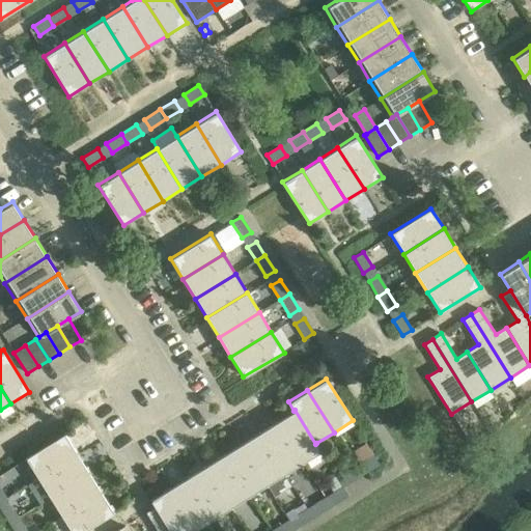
[(295,410),(294,411),(277,421),(303,464),(322,451),(316,443),(315,444),(295,410)]
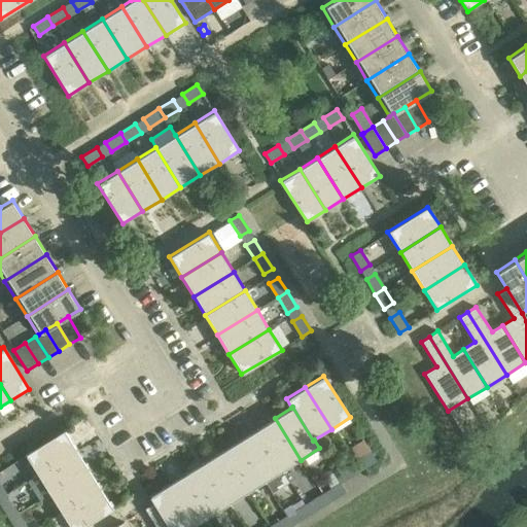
[(283,471),(301,460),(275,418),(256,429),(283,471)]
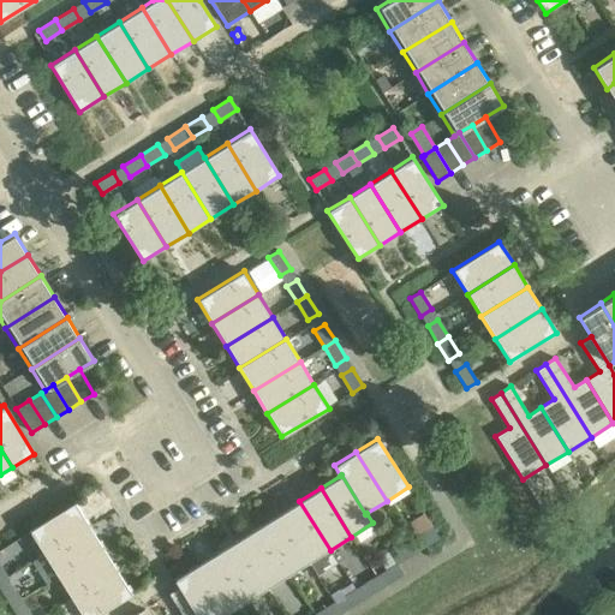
[(29,531),(43,555),(90,525),(75,501),(29,531)]
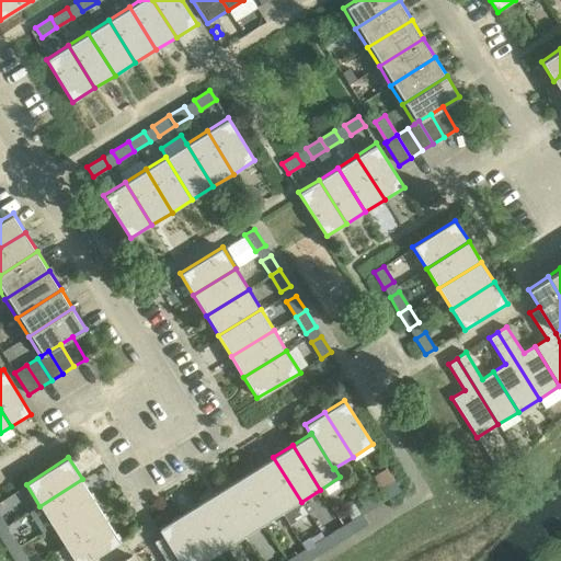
[(273,457),(254,469),(283,513),(289,525),(309,513),(301,502),(273,457)]
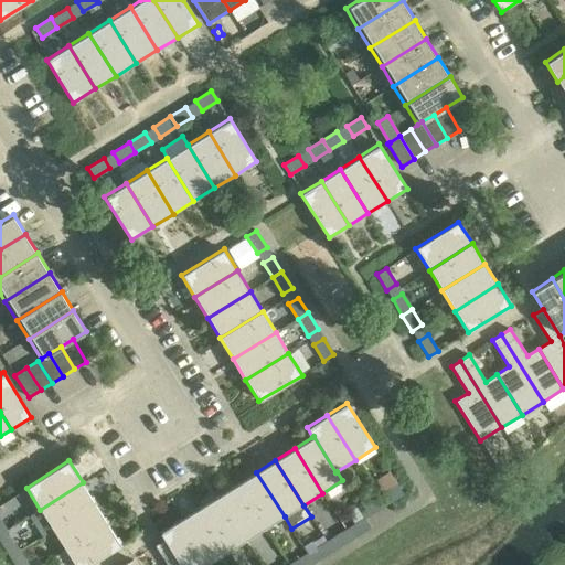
[(265,529),(285,516),(256,472),(237,483),(265,529)]
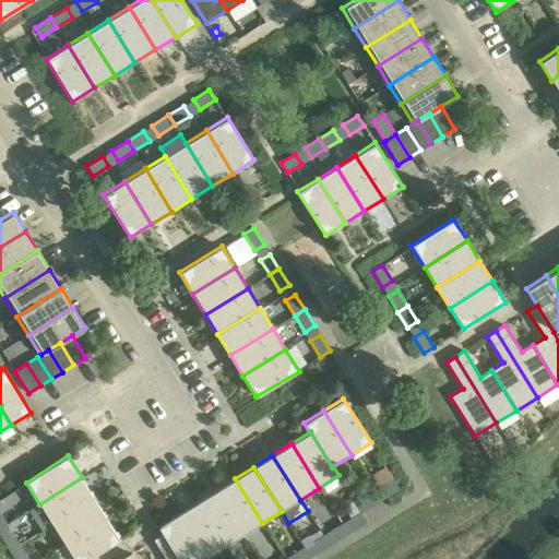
[(28,511),(42,531),(54,523),(94,498),(82,477),(39,504),(28,511)]
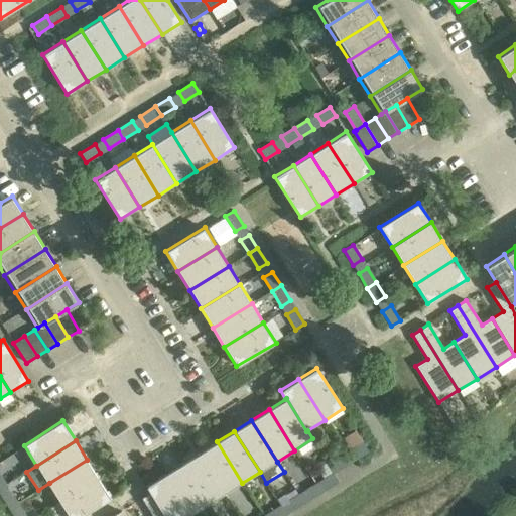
[(217,441),(200,453),(225,494),(242,483),(217,441)]
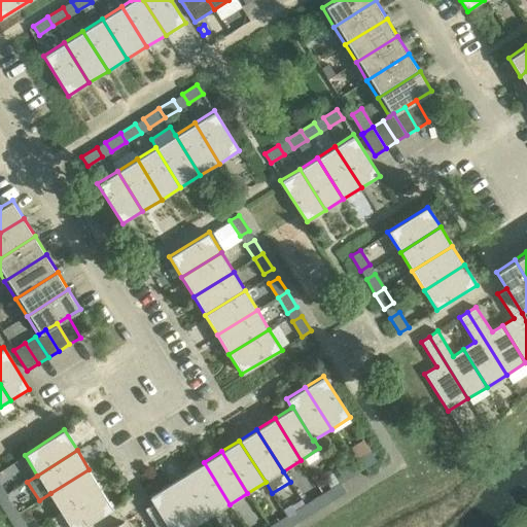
[(357,460),(362,469),(376,461),(370,452),(357,460)]
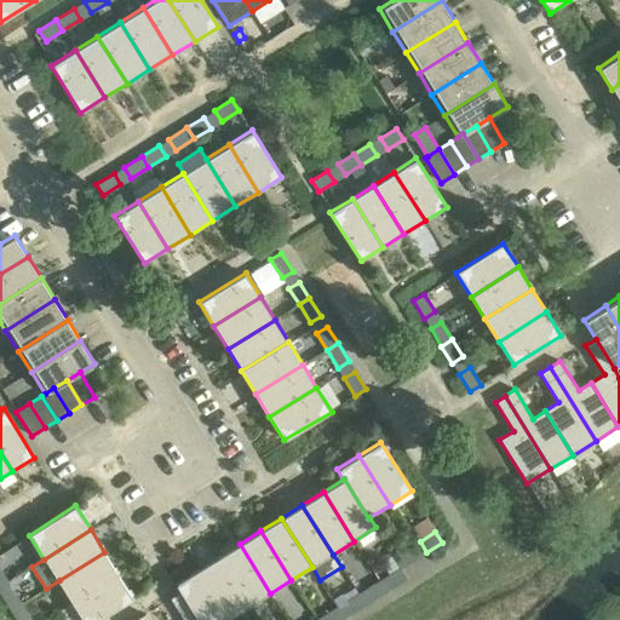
[(250,607),(270,593),(240,544),(218,557),(250,607)]
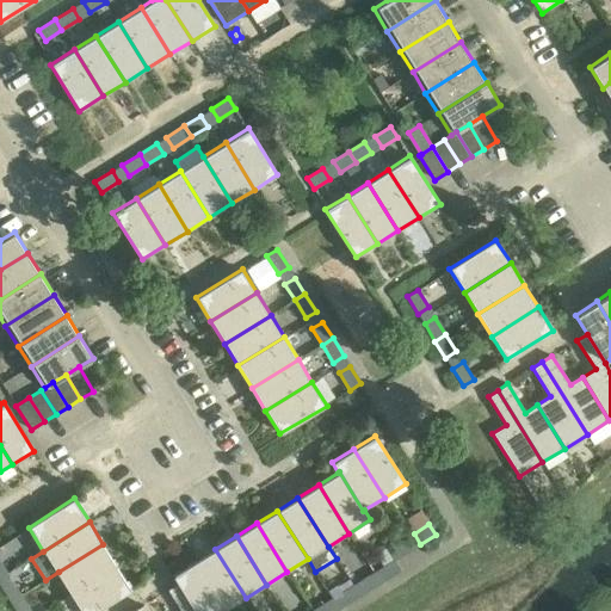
[(388,549),(395,560),(411,550),(403,539),(388,549)]
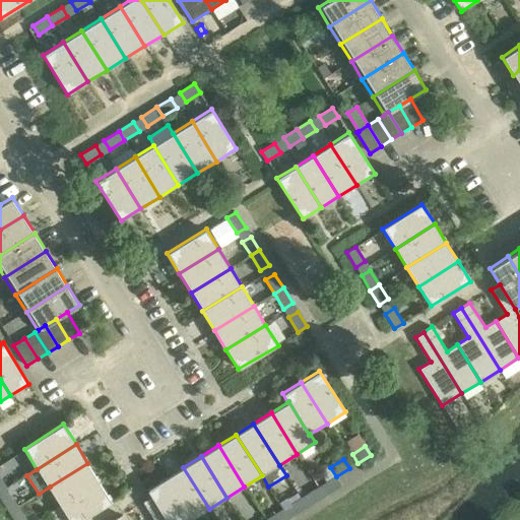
[(61,505),(50,513),(100,481),(87,463),(50,486),(61,505)]
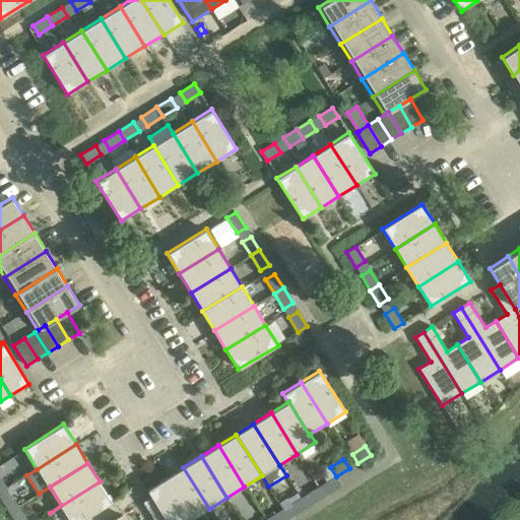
[(183,467),(166,478),(191,519),(209,509),(183,467)]
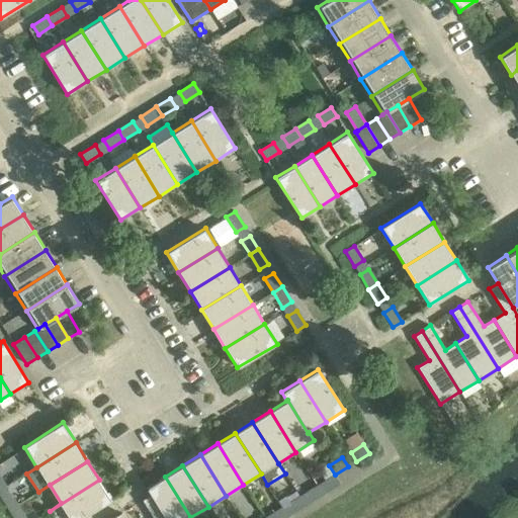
[(335,475),(322,483),(327,492),(340,484),(335,475)]
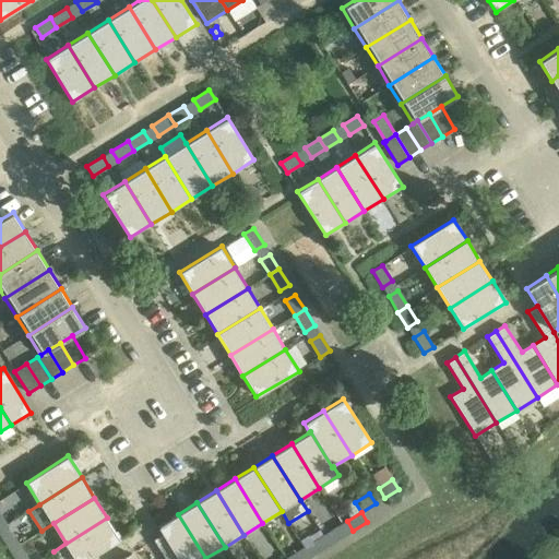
[(158,526),(163,534),(178,558),(204,558),(205,558),(178,514),(158,526)]
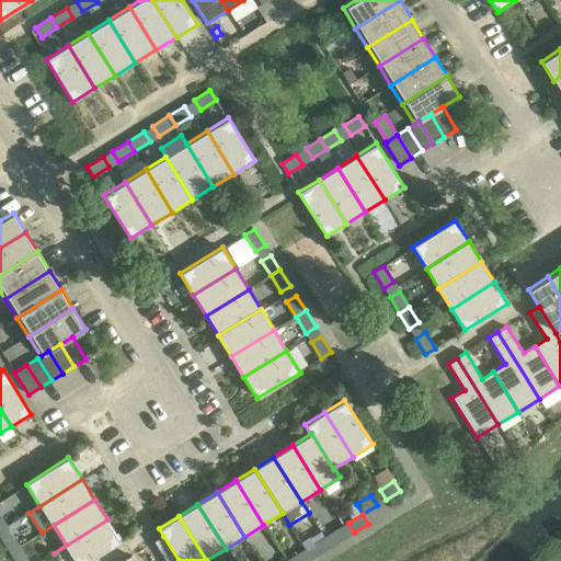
[(54,553),(58,560),(89,560),(121,541),(107,519),(54,553)]
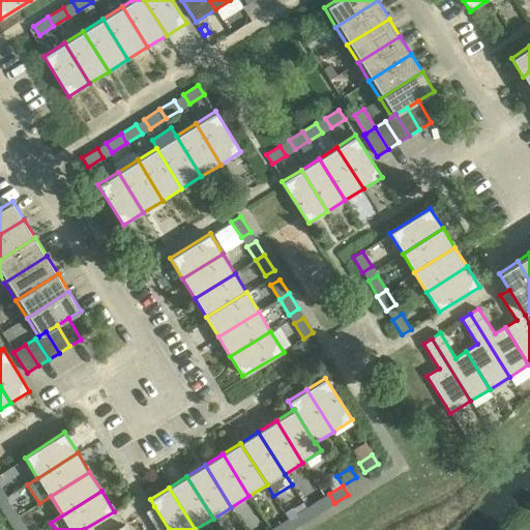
[(319,499),(305,507),(312,517),(325,508),(319,499)]
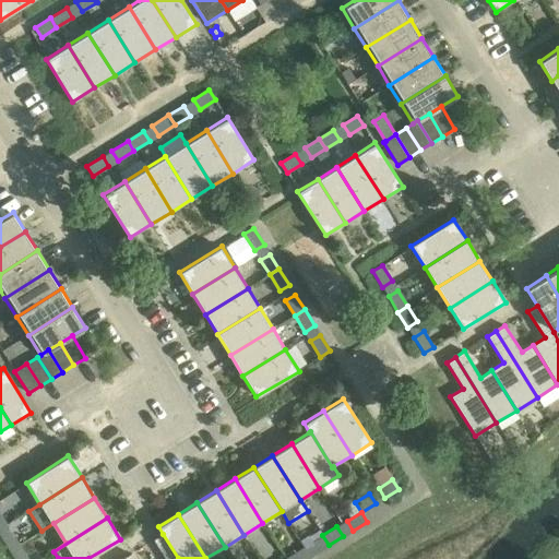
[(0,535),(10,551),(20,545),(10,530),(0,535)]
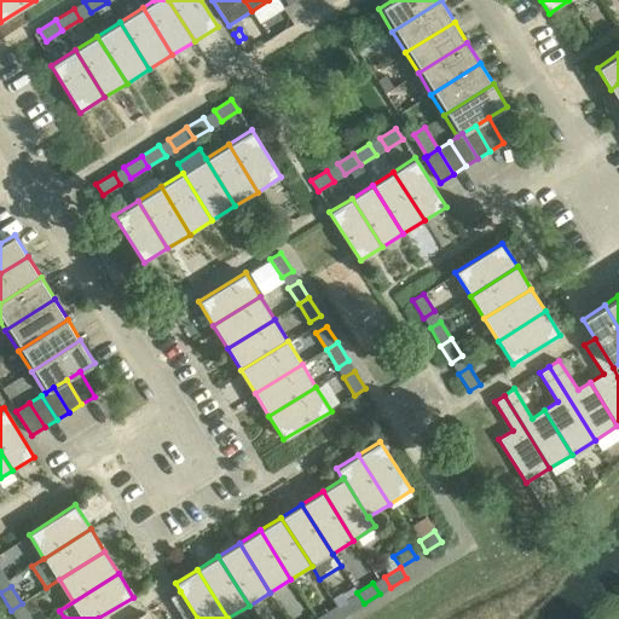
[(346,600),(357,593),(353,586),(342,594),(346,600)]
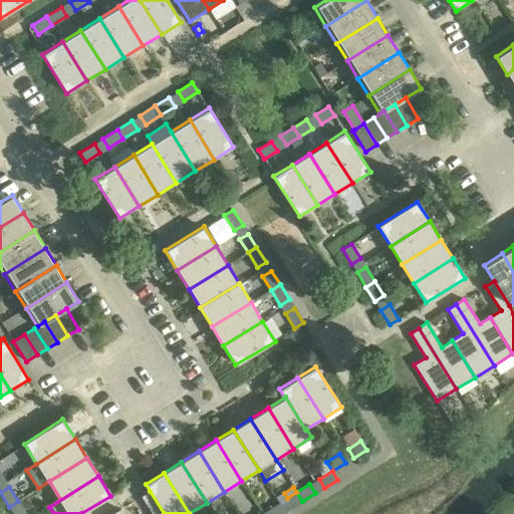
[(164,513),(150,491),(142,496),(152,513),(164,513)]
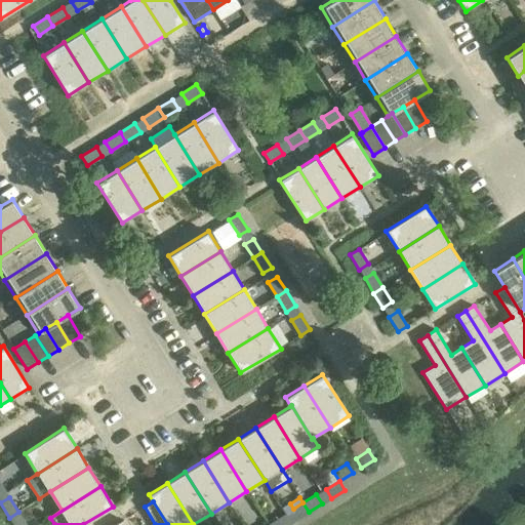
[(309,512),(303,502),(290,511),(295,520),(309,512)]
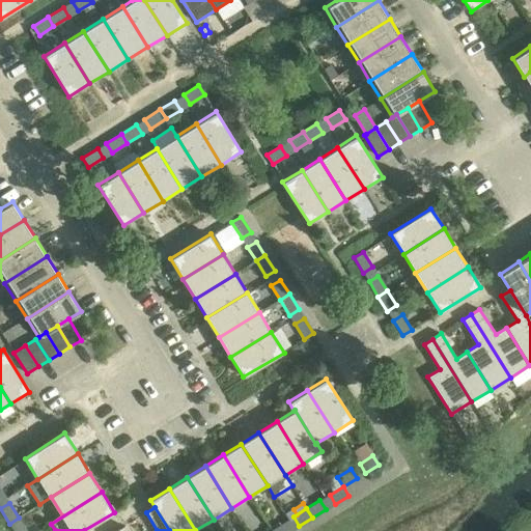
[(26,530),(19,518),(9,524),(14,530),(26,530)]
